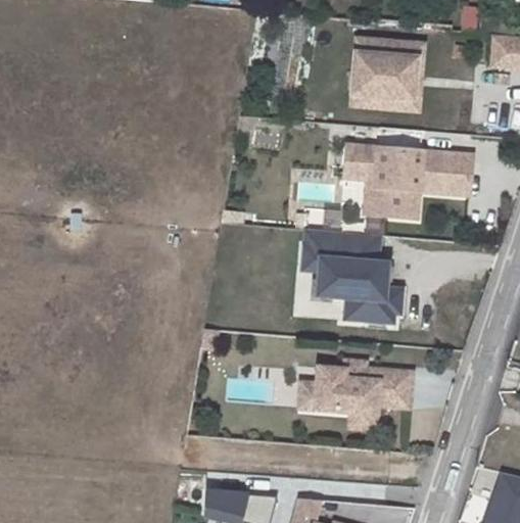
[(480,30),(477,5),(462,7),(465,32),(480,30)]
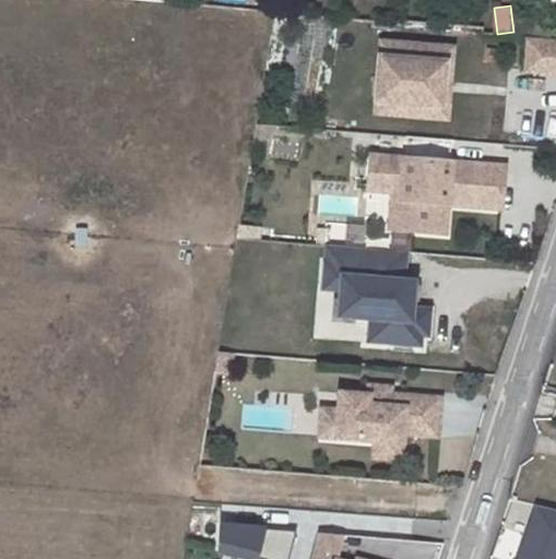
[(457,42),(377,37),(373,118),(451,123),(457,42)]
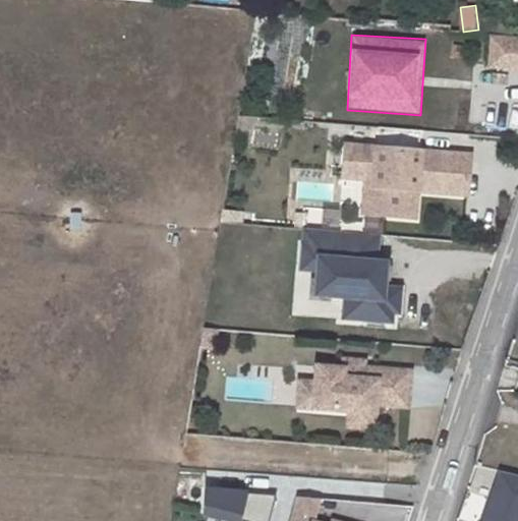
[(517,36),(491,35),(488,64),(517,66),(517,36)]
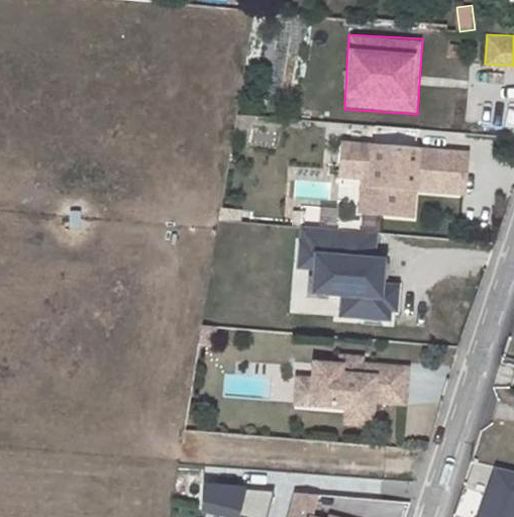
[(469,145),(338,138),(336,179),(361,180),(358,210),(415,214),(417,193),(466,196),(469,145)]
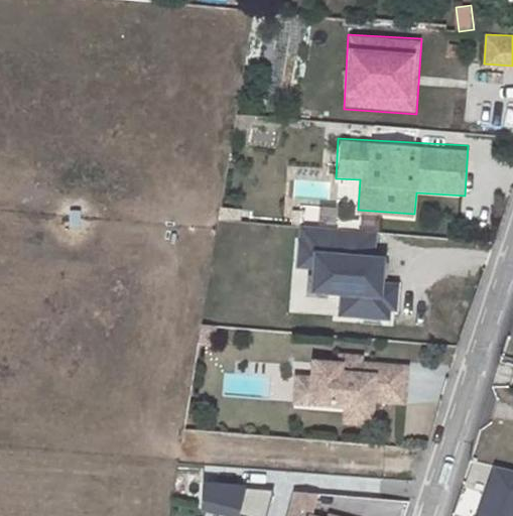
[(371,234),(298,228),(295,268),(306,269),(305,291),(337,294),(335,315),(389,320),(389,311),(398,312),(401,279),(382,278),(383,260),(369,259),(371,234)]
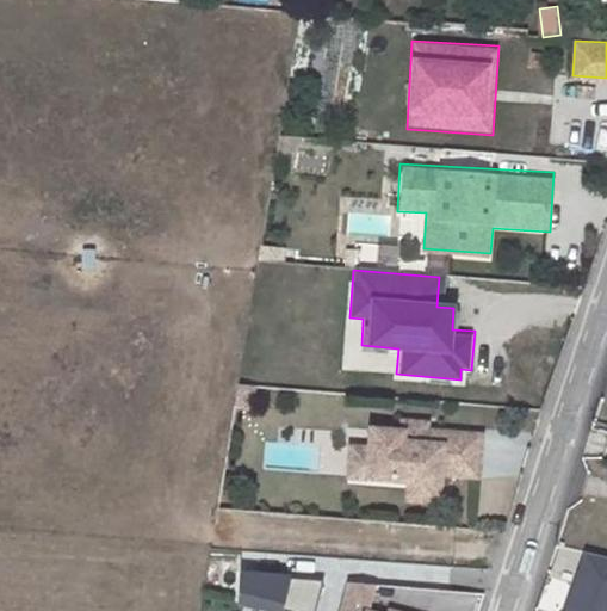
[(482,481),(484,431),(429,429),(429,420),(401,418),(401,429),(365,426),(364,444),(348,443),(346,481),(404,485),(403,505),(438,507),(440,479),(482,481)]
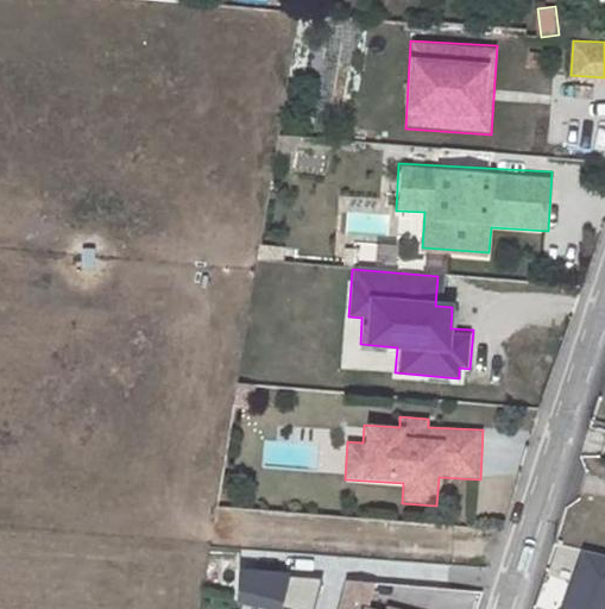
[(312,608),(319,582),(262,567),(251,608),(312,608)]
